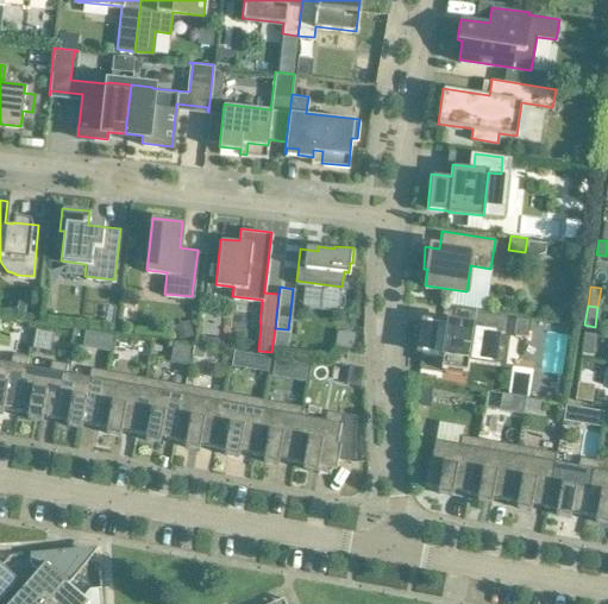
[(503,331),(506,314),(470,308),(468,326),(426,319),(421,351),(443,354),(440,366),(467,370),(468,359),(497,363),(499,362),(490,360),(494,331),(502,332),(503,331)]
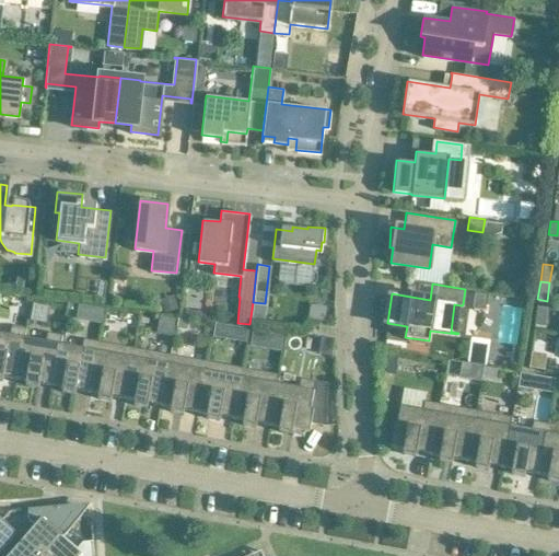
[(311,303),(309,316),(323,319),(325,305),(311,303)]
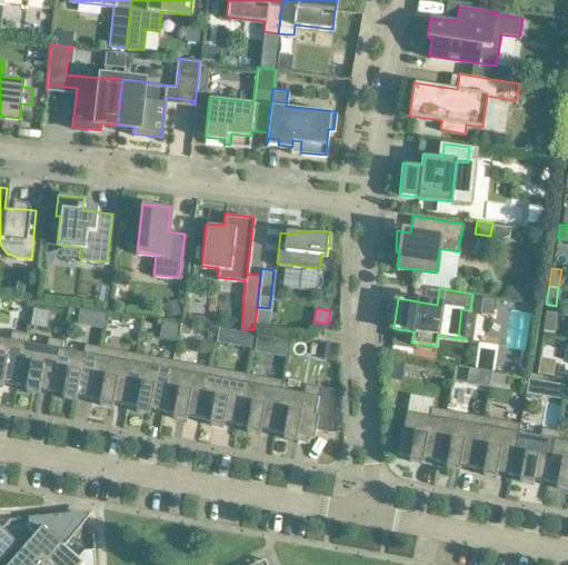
[(555,311),(545,309),(542,328),(552,329),(555,311)]
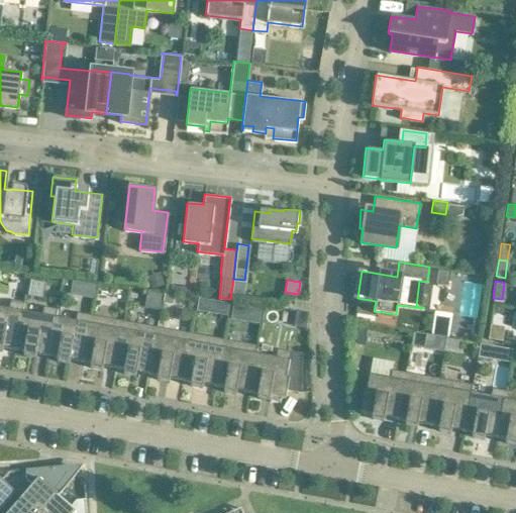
[(283,295),(282,306),(293,308),(294,297),(283,295)]
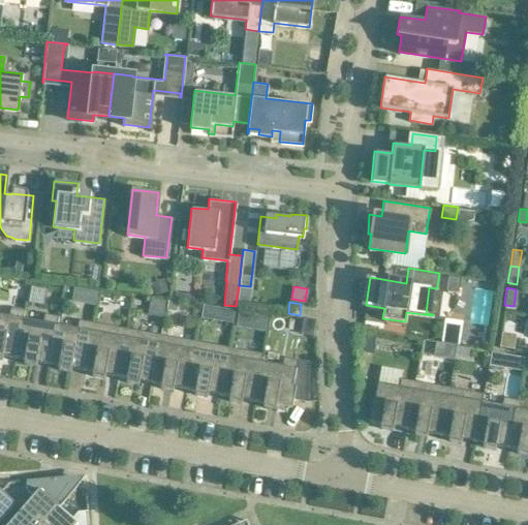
[(14,356),(23,308),(9,306),(8,315),(0,313),(0,358),(1,359),(2,353),(14,356)]
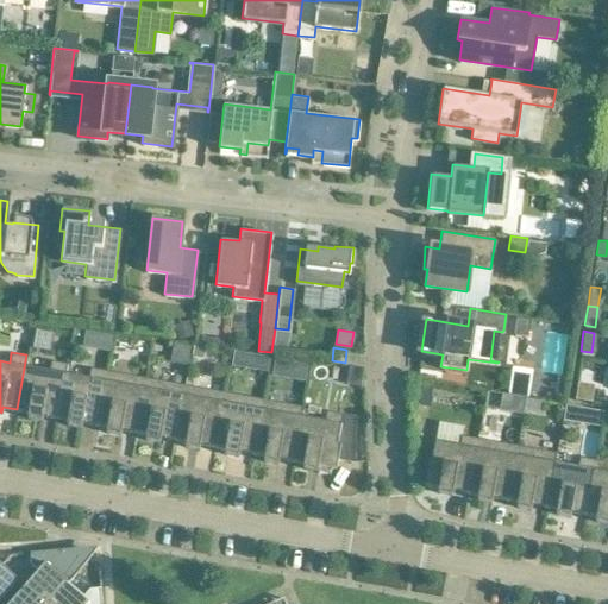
[(56,416),(66,362),(50,359),(49,370),(25,365),(27,354),(26,354),(17,409),(27,411),(26,417),(41,420),(42,414),(56,416)]
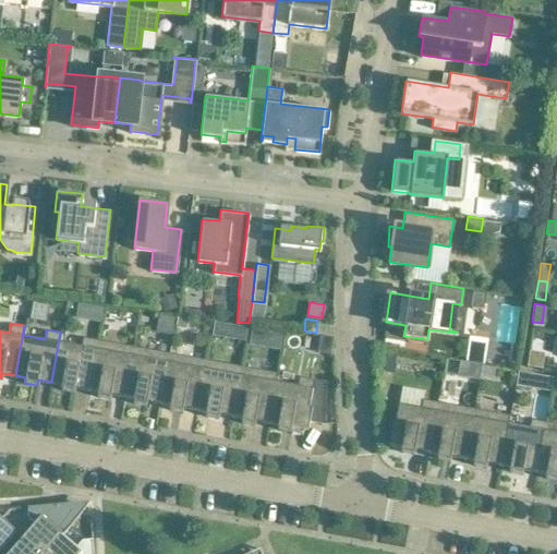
[(268,330),(266,345),(278,347),(281,333),(268,330)]
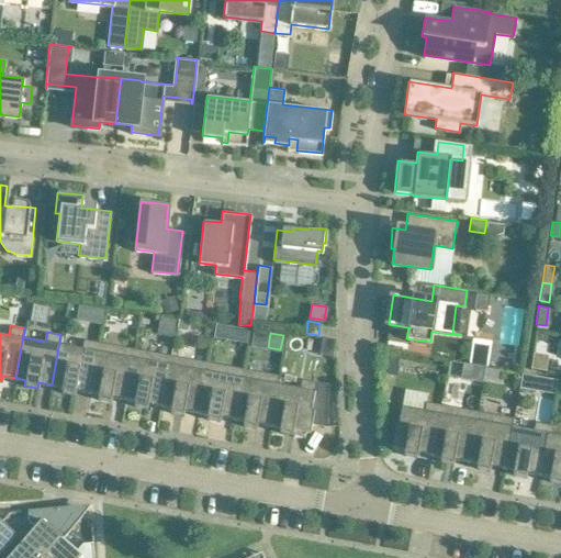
[(88,391),(97,341),(82,338),(81,348),(59,345),(62,334),(60,334),(52,384),(62,387),(60,392),(74,394),(75,389),(88,391)]
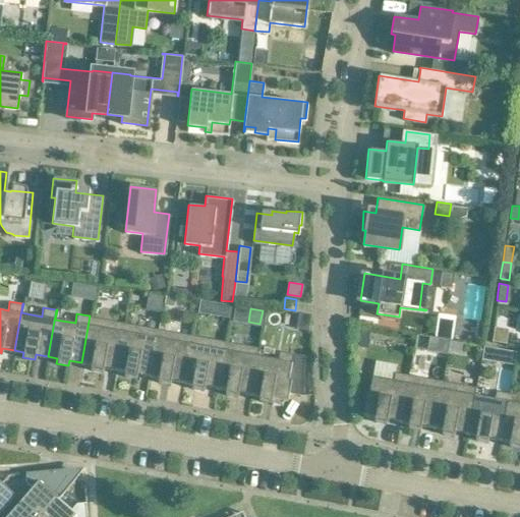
[(115,368),(123,322),(90,316),(81,362),(91,364),(90,369),(102,371),(103,366),(115,368)]
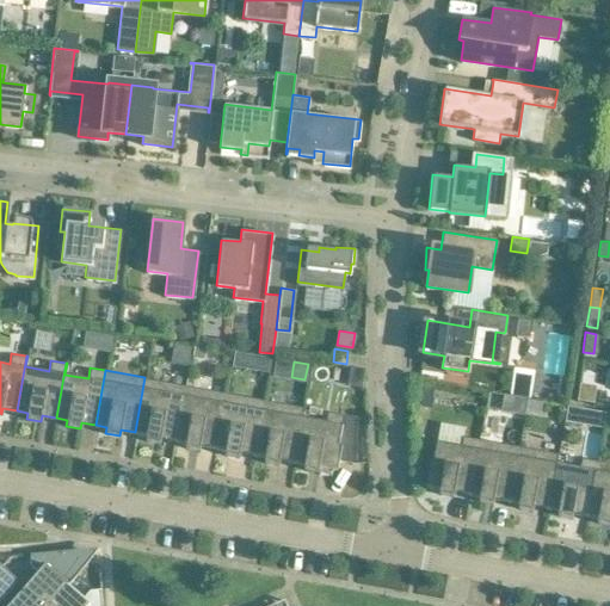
[(174,439),(184,384),(145,377),(135,432),(146,434),(145,440),(159,443),(160,437),(174,439)]
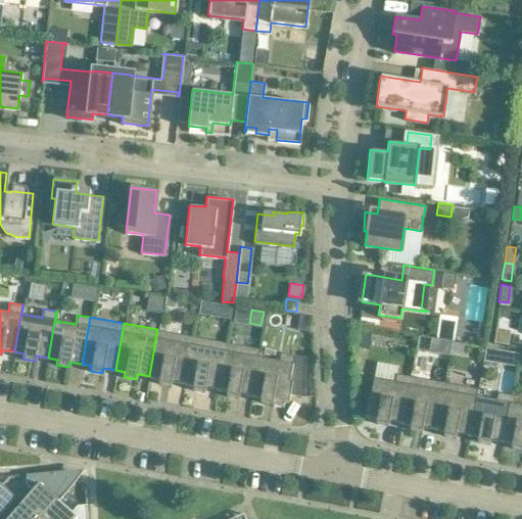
[(183,382),(192,335),(157,329),(149,376),(158,378),(157,383),(170,385),(171,380),(183,382)]
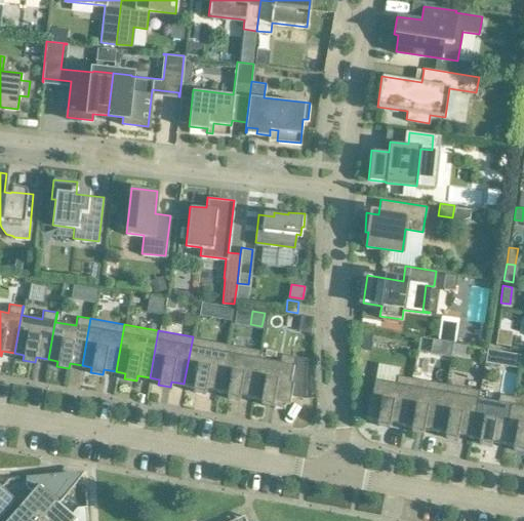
[(217,390),(227,343),(193,336),(184,384),(193,386),(192,391),(205,393),(205,388),(217,390)]
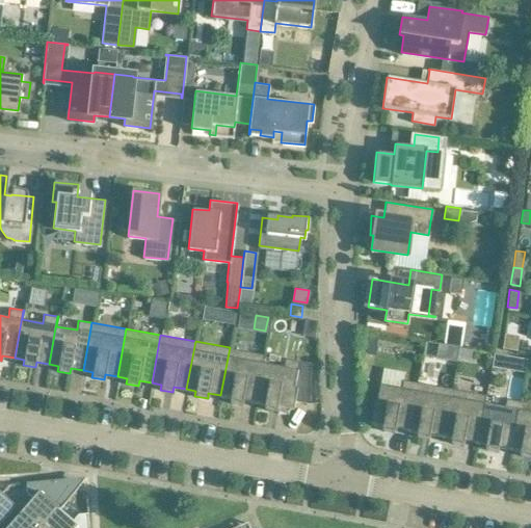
[(255,401),(264,353),(230,347),(220,395),(230,397),(230,402),(242,404),(243,399),(255,401)]
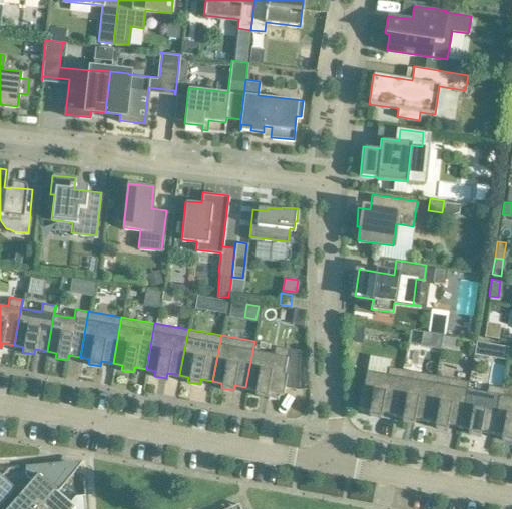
[(254,342),(254,341),(245,387),(256,389),(254,394),(267,396),(268,391),(283,394),(284,386),(298,389),(299,350),(275,345),(273,354),(253,351),(254,342)]
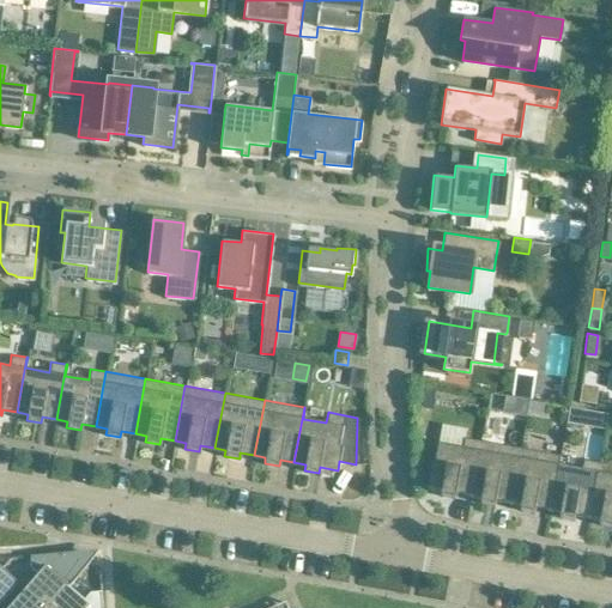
[(470,494),(479,439),(464,437),(462,448),(437,443),(434,463),(430,462),(426,486),(441,490),(440,494),(454,498),(455,492),(470,494)]
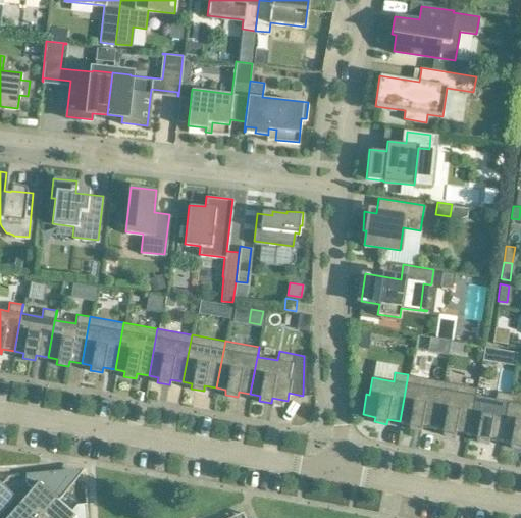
[(433,427),(441,380),(408,374),(400,421),(409,423),(408,427),(420,430),(421,425),(433,427)]
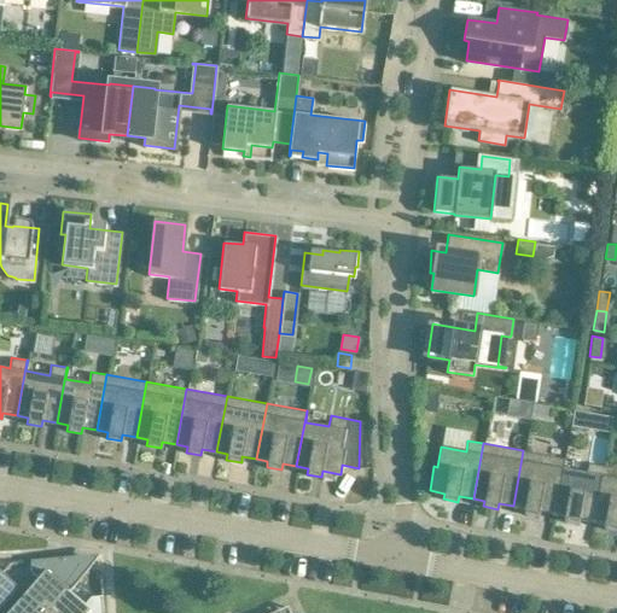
[(553,513),(562,468),(564,457),(523,450),(513,506),(524,508),(523,513),(537,517),(539,511),(553,513)]
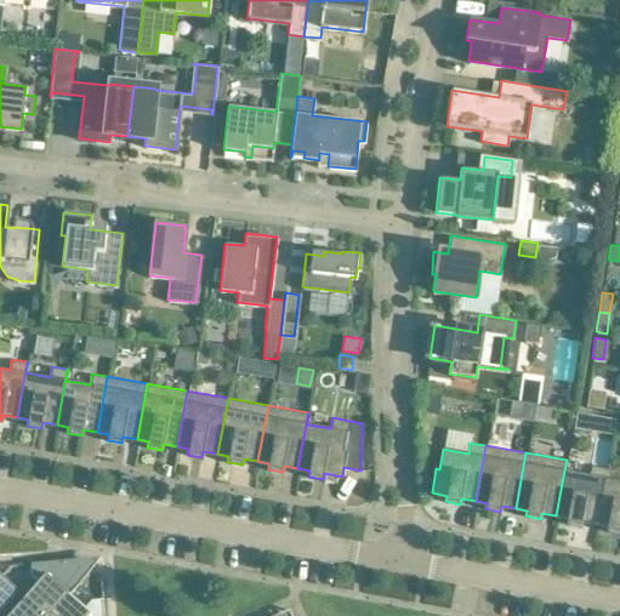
[(596,523),(606,467),(590,465),(589,475),(564,471),(556,515),(567,518),(566,524),(580,526),(581,520),(596,523)]
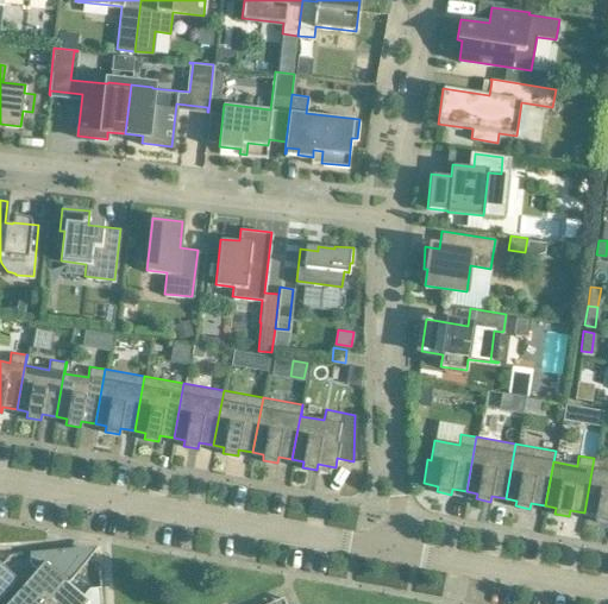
[(607,460),(594,458),(584,513),(595,515),(594,521),(607,522),(607,460)]
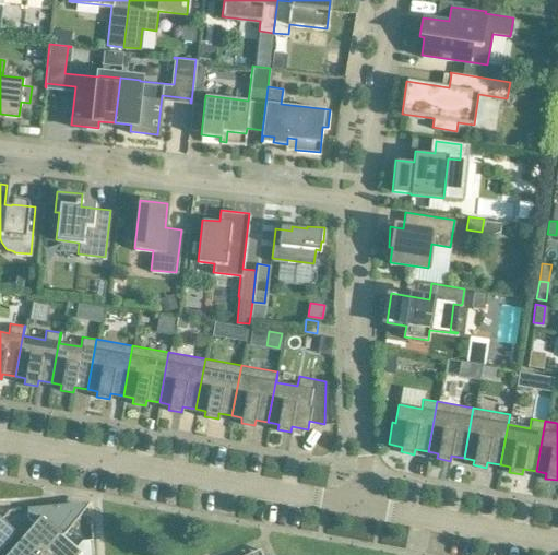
[(71,503),(26,506),(26,508),(27,516),(34,521),(34,522),(23,535),(22,536),(43,554),(60,533),(61,534),(81,511),(80,510),(71,503)]
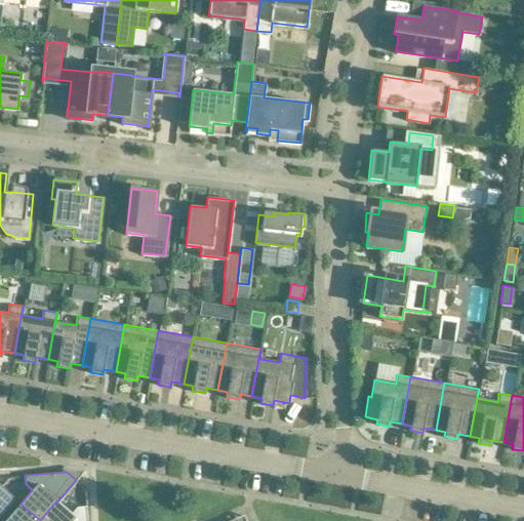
[(39,520),(40,520),(21,504),(22,503),(0,485),(0,520),(39,520)]
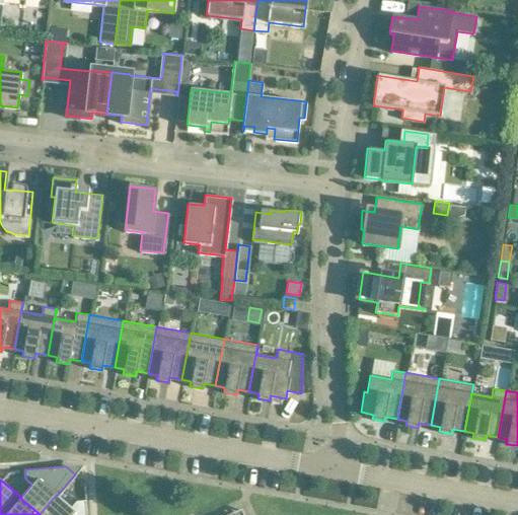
[(69,507),(57,496),(56,495),(40,514),(85,514),(85,499),(82,500),(76,500),(71,506),(70,506),(69,507)]
